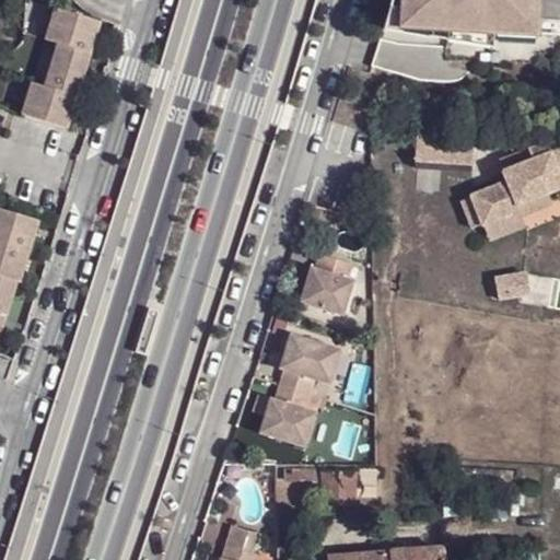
[(559,0),(399,0),(399,8),(397,24),(442,26),(447,26),(447,30),(539,35),(540,21),(559,21),(559,0)]
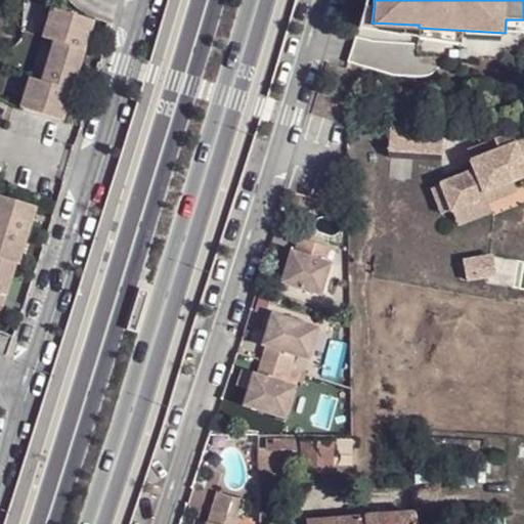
[(94,19),(52,6),(44,36),(56,40),(44,80),(31,77),(22,105),(63,120),(94,19)]
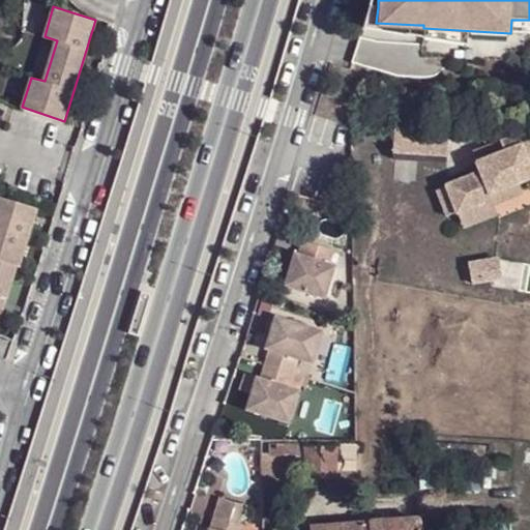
[(416,34),(418,25),(376,23),(378,7),(369,6),(361,29),(416,34)]
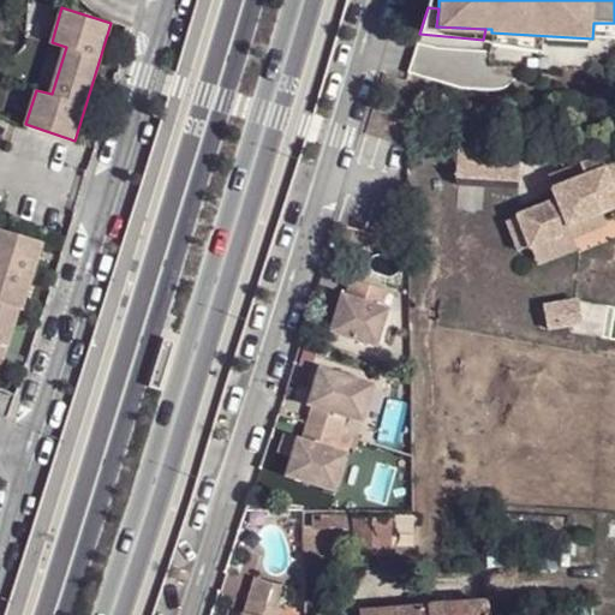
[(614,23),(593,23),(592,39),(614,39),(614,23)]
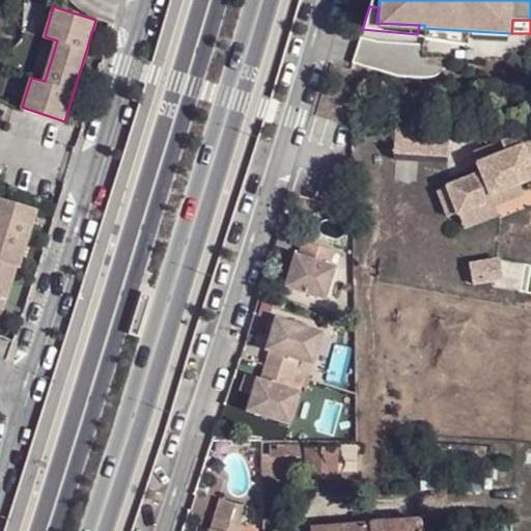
[(454,131),(397,128),(395,154),(452,157),(454,131)]
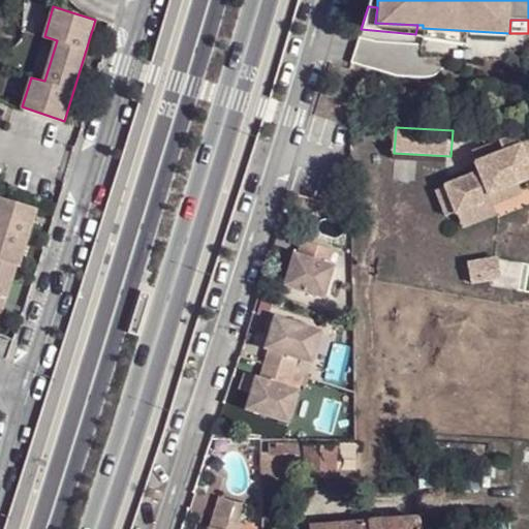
[(518,132),(471,152),(476,173),(443,183),(462,232),(504,218),(501,206),(528,196),(528,138),(523,138),(518,132)]
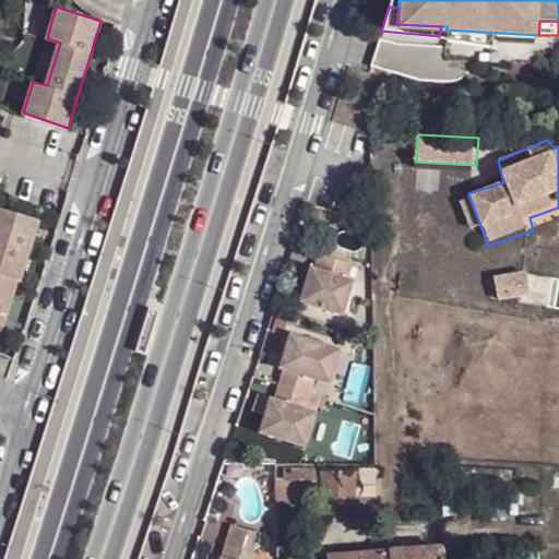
[(40,219),(0,206),(0,336),(19,281),(22,281),(40,219)]
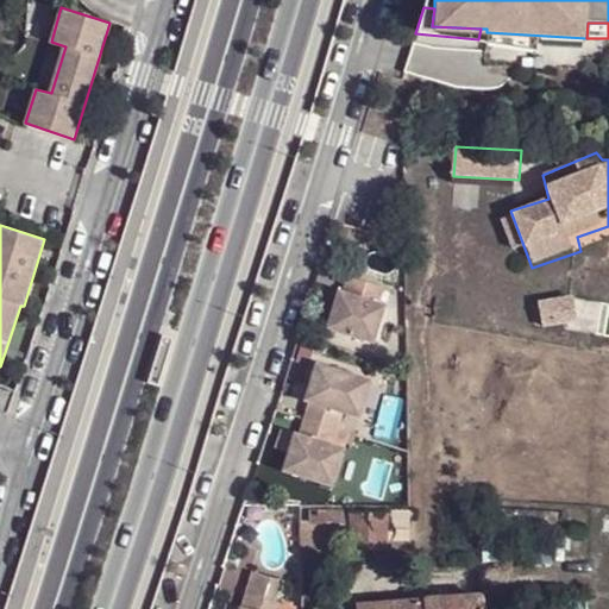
[(383,284),(347,274),(343,288),(338,288),(327,327),(376,343),(388,303),(378,301),(383,284)]
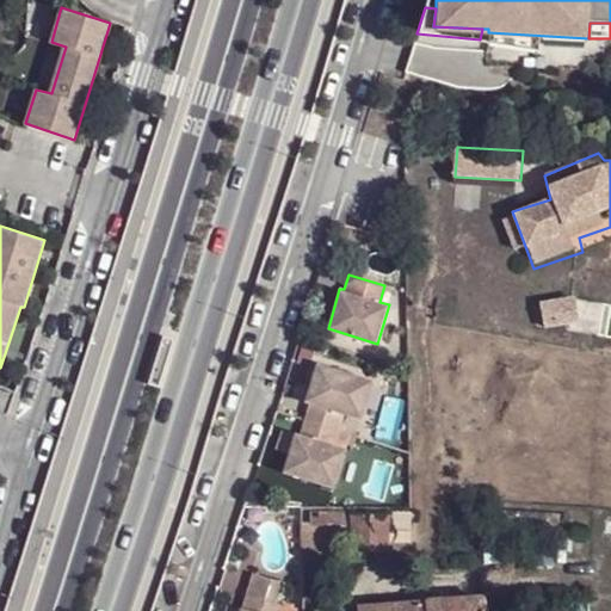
[(578,300),(543,303),(545,329),(581,325),(578,300)]
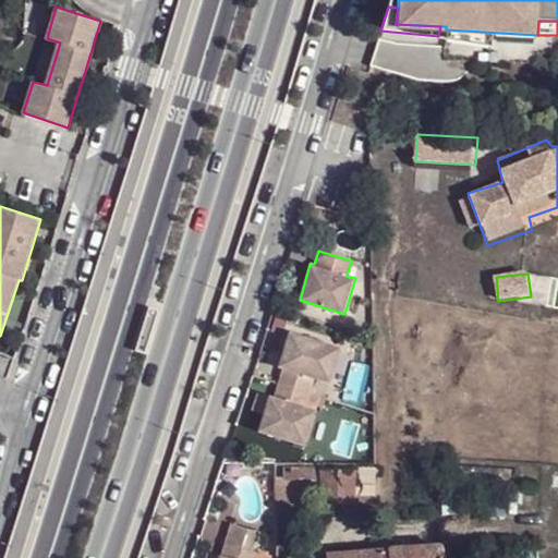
[(340,348),(289,330),(279,365),(282,367),(273,396),(266,414),(259,429),(305,445),(316,411),(305,408),(314,377),(328,383),(340,348)]
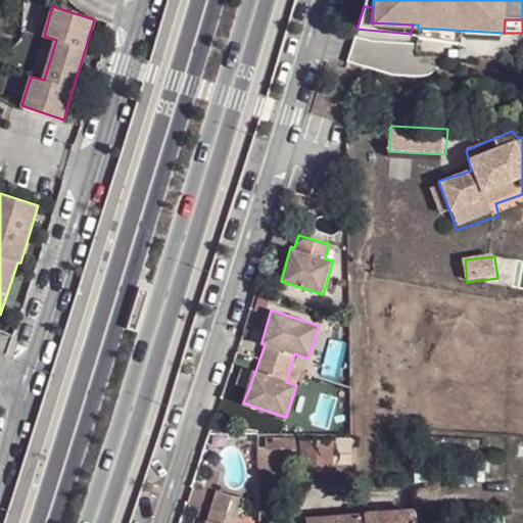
[(255,371),(242,365),(236,383),(249,388),(255,371)]
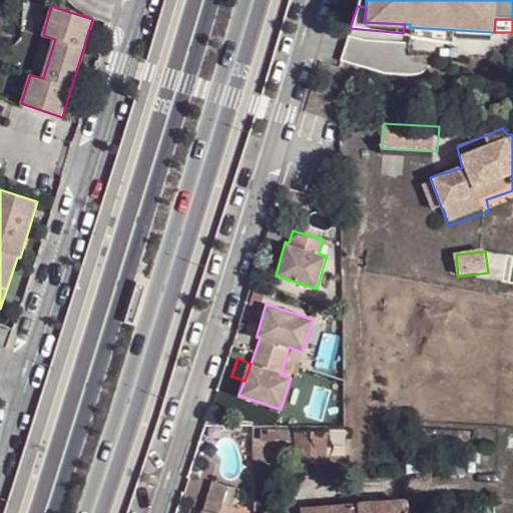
[(294,427),(261,428),(260,441),(271,441),(286,440),(294,441),(295,430),(294,427)]
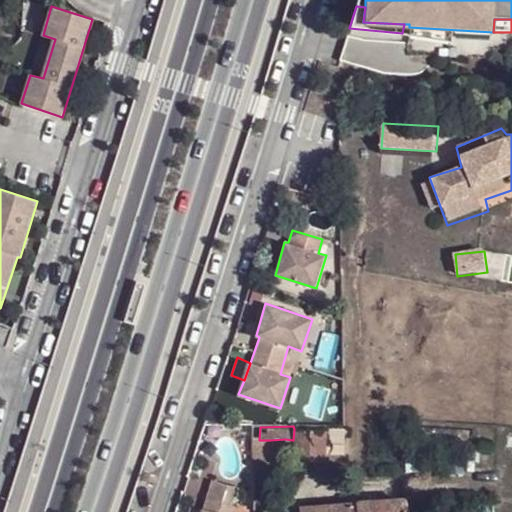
[(293,463),(324,463),(325,453),(326,429),(294,429),(293,440),(294,451),(293,463)]
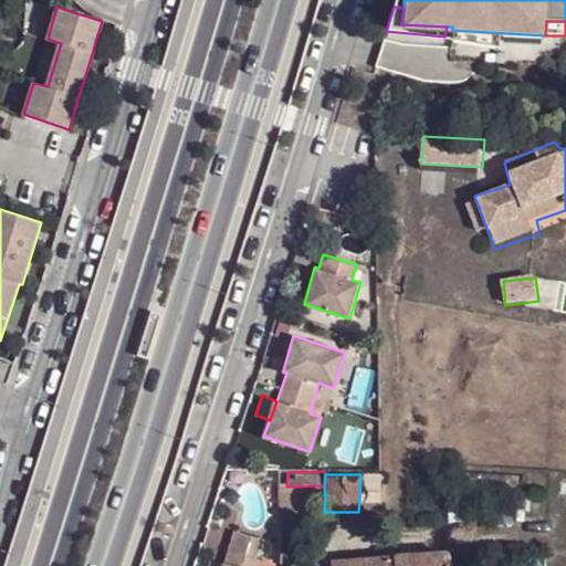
[(380,474),(360,474),(359,501),(378,502),(380,474)]
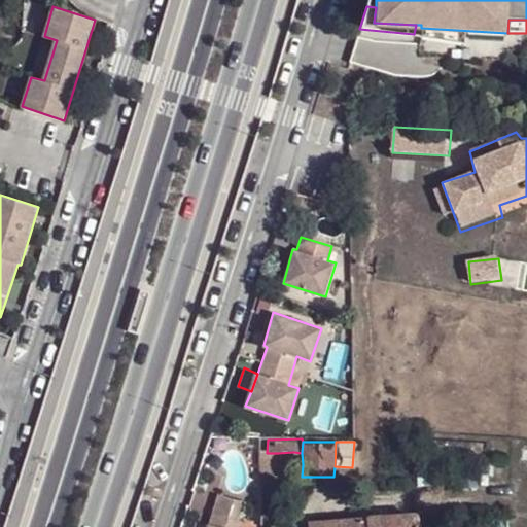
[(303,464),(302,453),(293,452),(293,462),(297,463),(297,465),(303,464)]
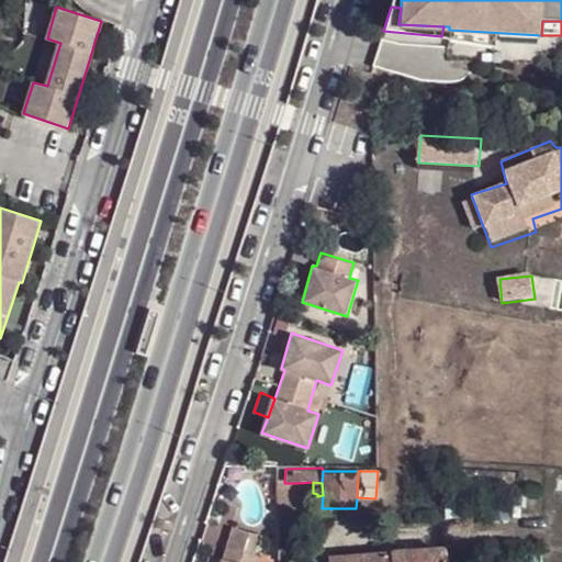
[(296,483),(284,483),(283,505),(295,506),(299,507),(306,506),(306,496),(295,496),(296,483)]
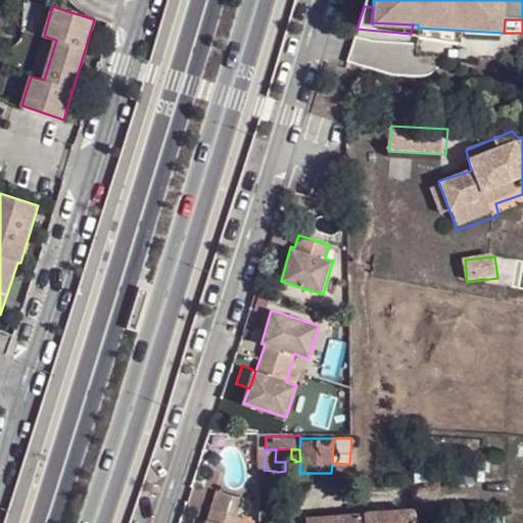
[(209,520),(207,520),(206,522),(240,522),(243,515),(214,506),(209,520)]
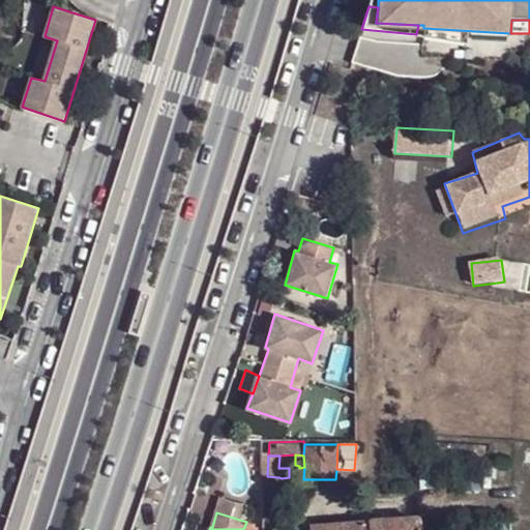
[(310,525),(310,529),(417,529),(417,518),(310,525)]
